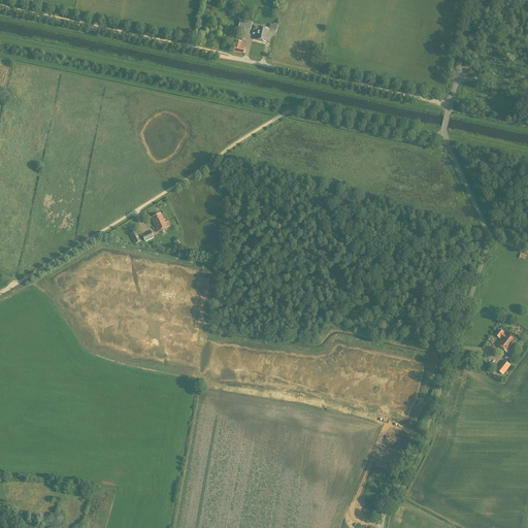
[(251,30),(252,23),(240,21),(238,28),(251,30)]
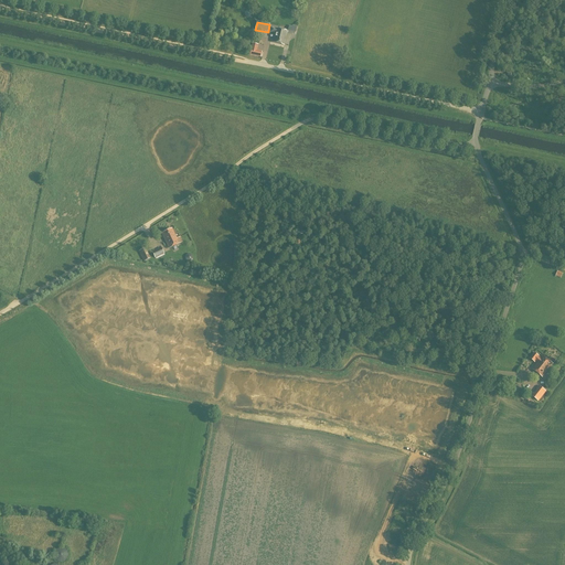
[(289,27),(287,33),(295,35),(297,27),(292,25),(291,28),(289,27)]
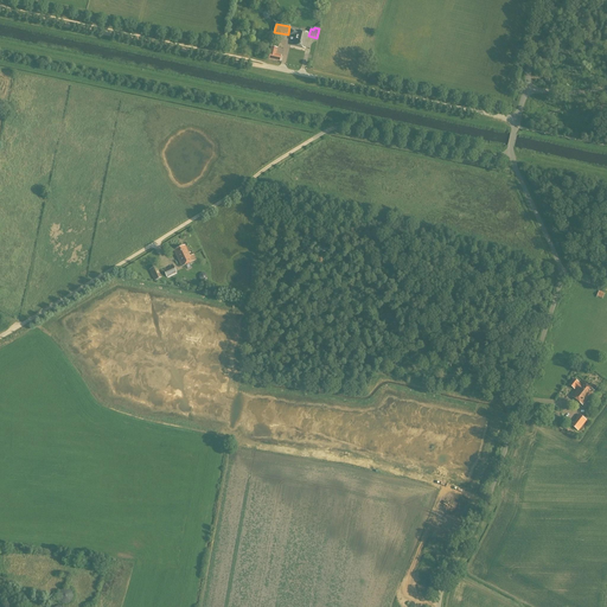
[(305,49),(308,34),(292,30),(291,34),(294,36),(292,45),(305,49)]
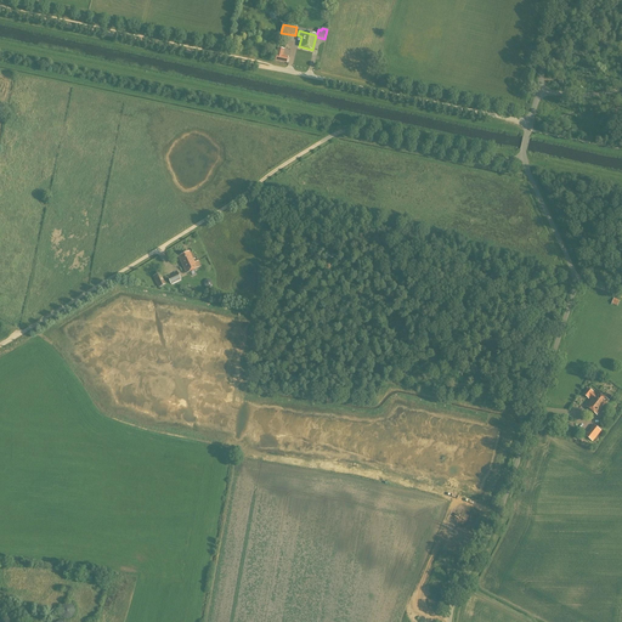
[(277,47),(276,55),(275,61),(287,63),(288,56),(283,56),(284,49),(277,47)]
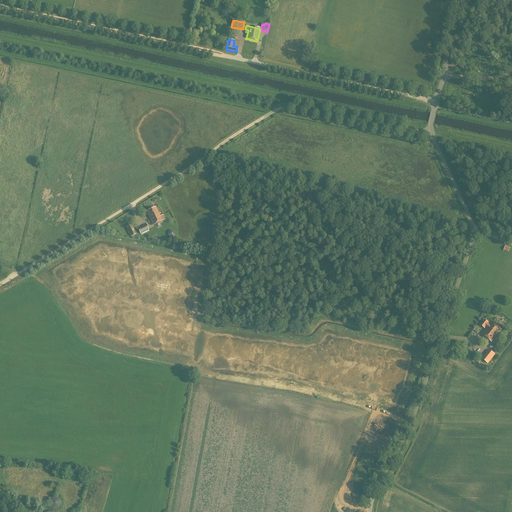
[(160,216),(156,207),(146,212),(153,225),(165,219),(163,215),(160,216)]
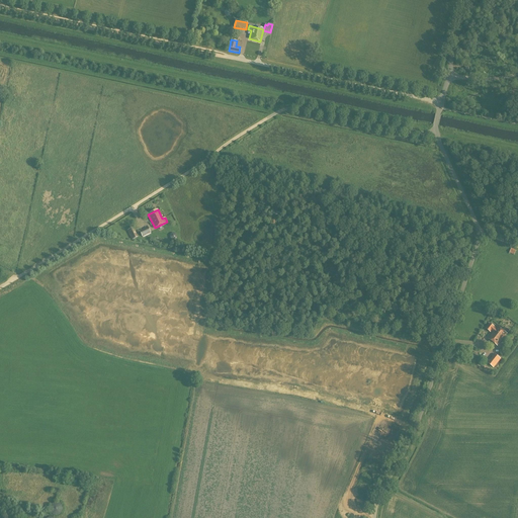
[(140,231),(142,237),(151,233),(148,227),(145,228),(145,229),(140,231)]
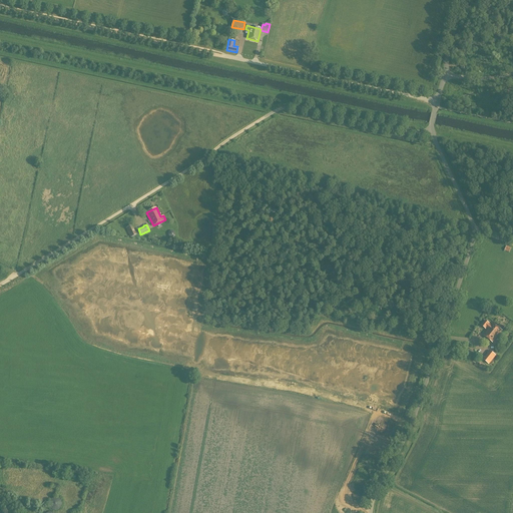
[(136,234),(131,225),(125,228),(130,237),(136,234)]
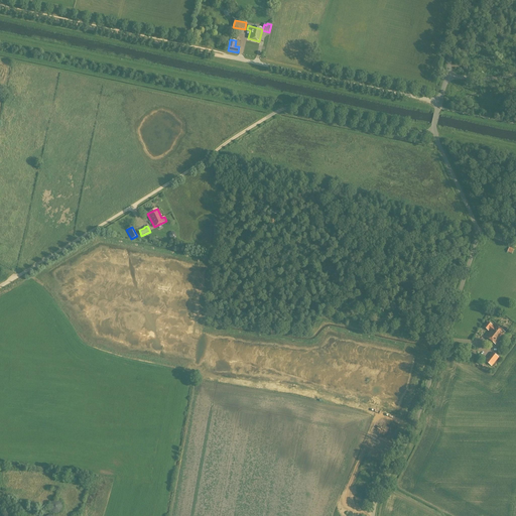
[(496,326),(495,328),(488,323),(484,328),(489,332),(489,331),(491,332),(487,338),(495,345),(505,333),(496,326)]
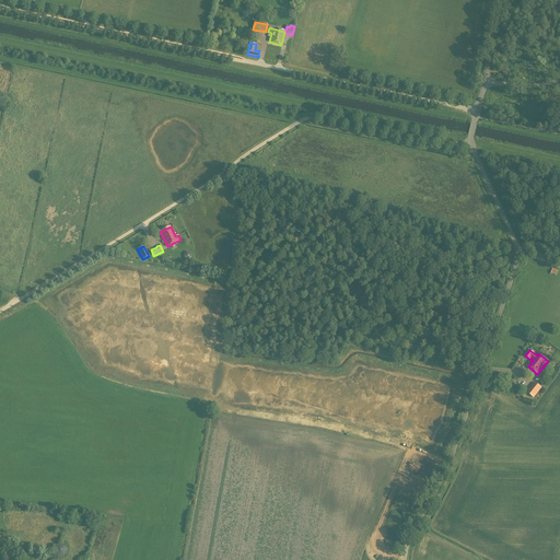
[(534,398),(541,388),(534,383),(532,385),(533,386),(528,391),(528,389),(526,392),(534,398)]
